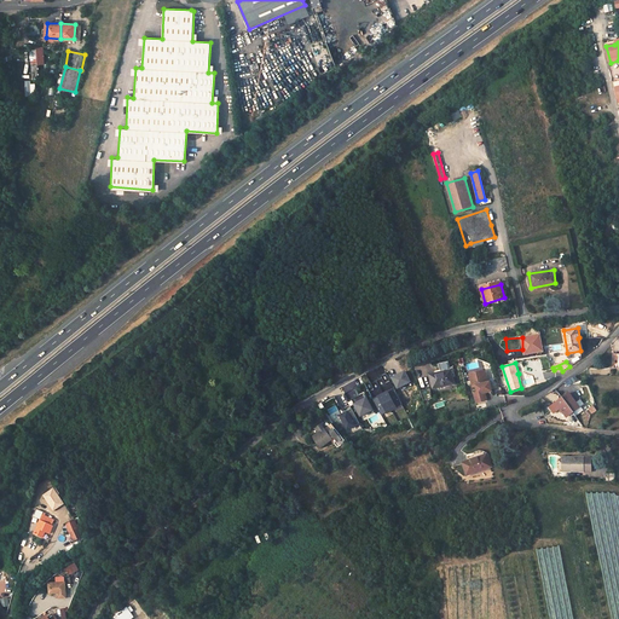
[(408,370),(393,377),(399,389),(414,382),(408,370)]
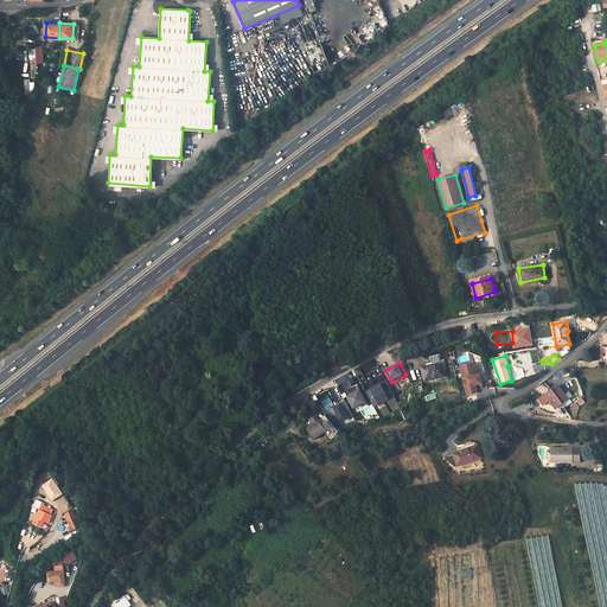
[(442,363),(422,368),(425,381),(446,376),(442,363)]
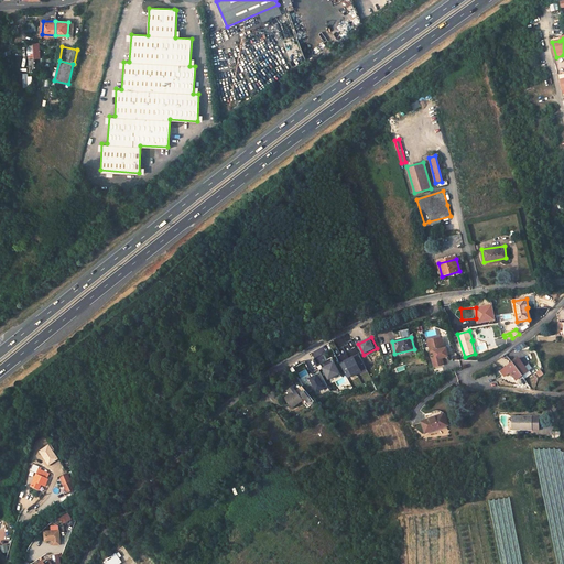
[(445,351),(443,344),(438,345),(437,339),(427,342),(431,353),(433,353),(435,358),(432,359),(434,368),(443,366),(442,359),(447,357),(446,351),(445,351)]
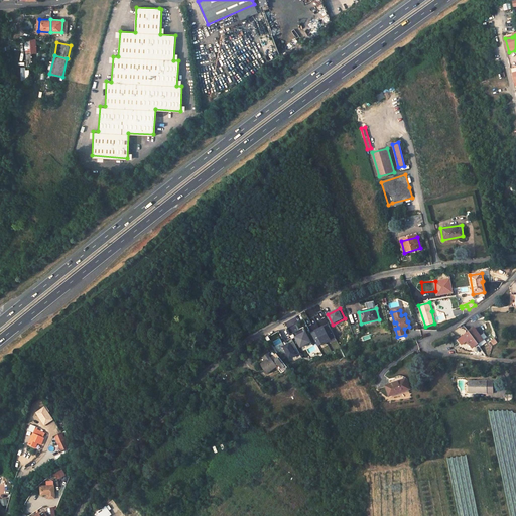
[(353,334),(361,333),(359,325),(350,326),(353,334)]
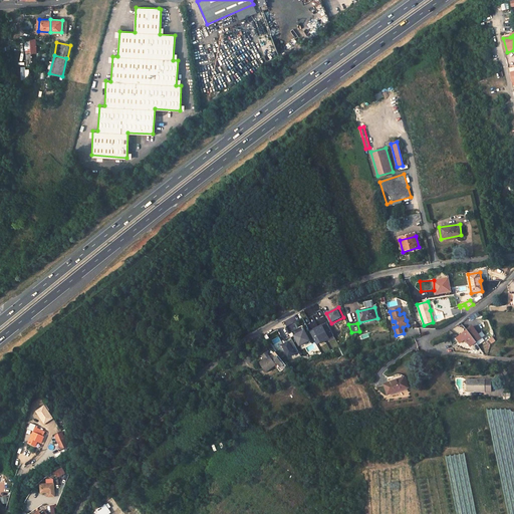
[(333,335),(327,324),(310,333),(316,344),(321,342),(322,343),(329,339),(329,338),(333,335)]
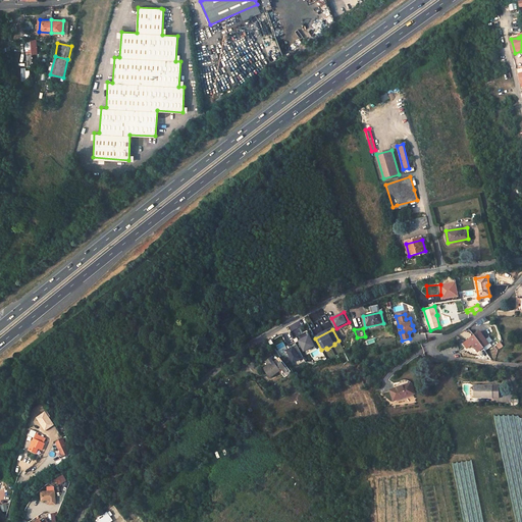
[(479,330),(469,338),(477,351),(476,351),(479,355),(483,352),(481,349),(489,344),(479,330)]
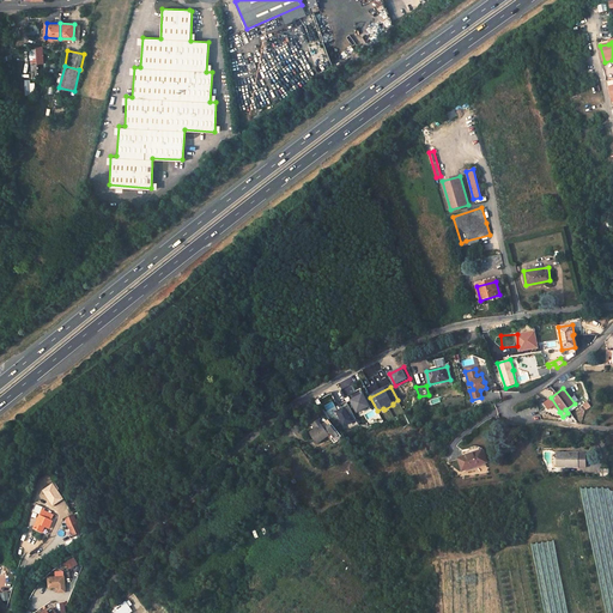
[(349,396),(357,413),(369,407),(360,390),(349,396)]
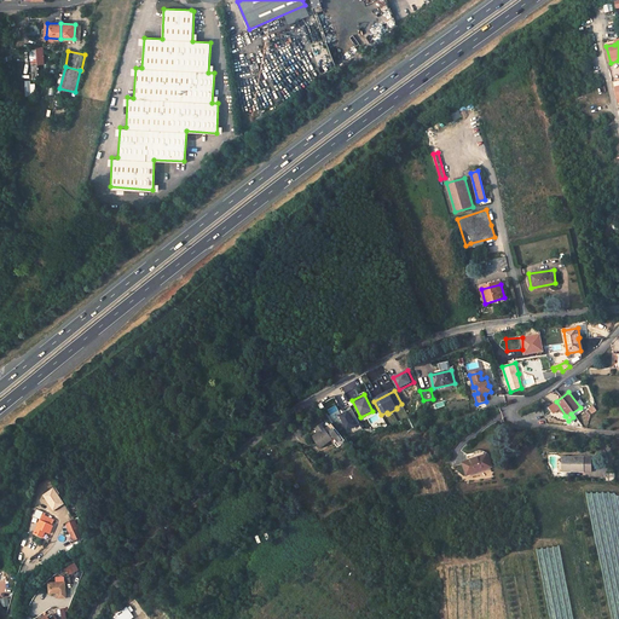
[(353,410),(341,416),(347,431),(359,424),(353,410)]
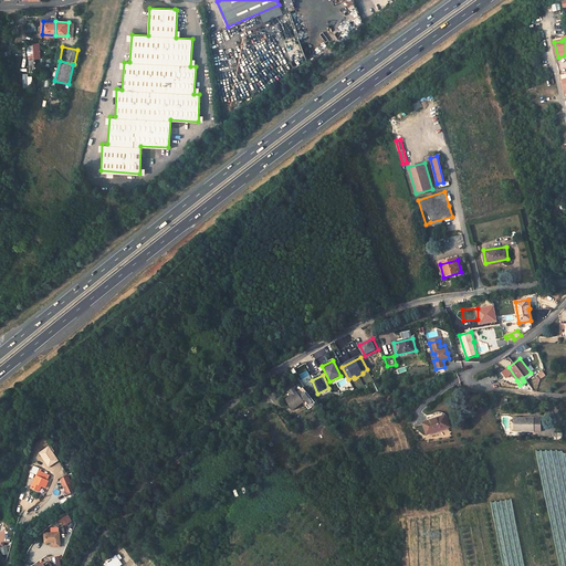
[(301,396),(307,390),(304,387),(297,392),(301,396)]
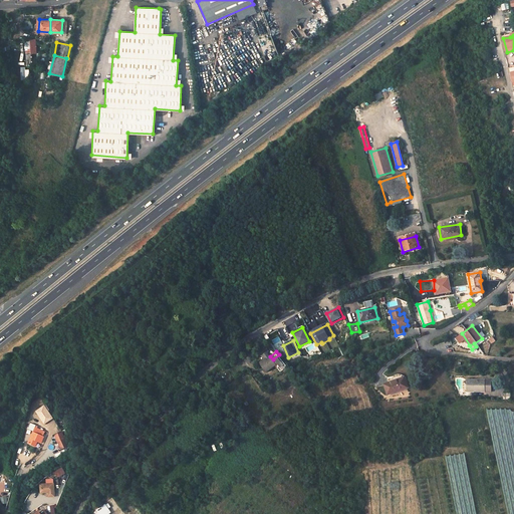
[(287,365),(279,354),(273,359),(270,356),(261,363),(267,371),(276,364),(281,370),(287,365)]
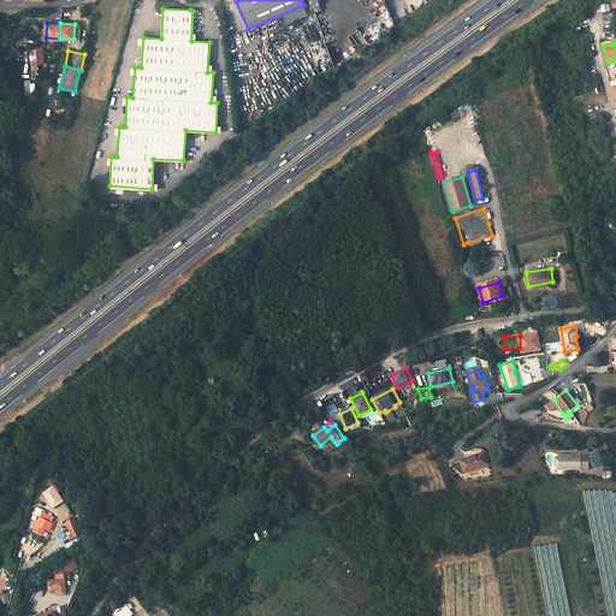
[(466,460),(461,461),(465,472),(489,465),(484,450),(480,449),(477,449),(473,449),(471,451),(465,452),(466,460)]
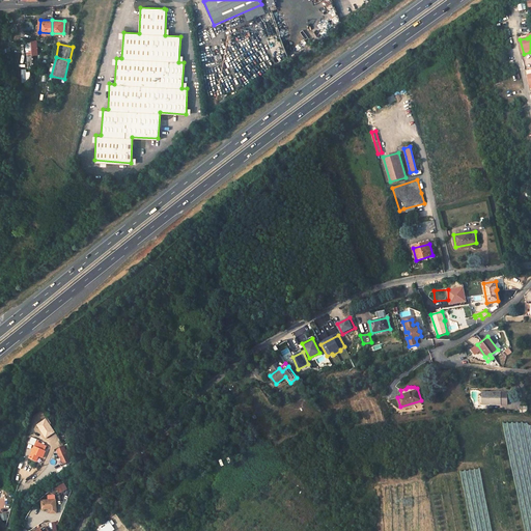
[(501,392),(482,392),(482,404),(501,404),(501,392)]
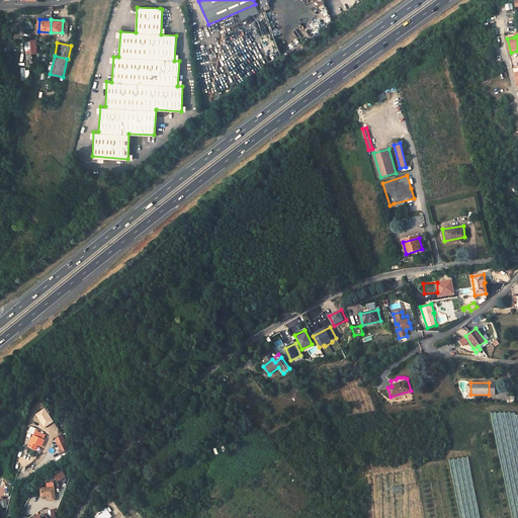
[(46,412),(38,416),(39,419),(42,417),(48,426),(52,423),(46,412)]
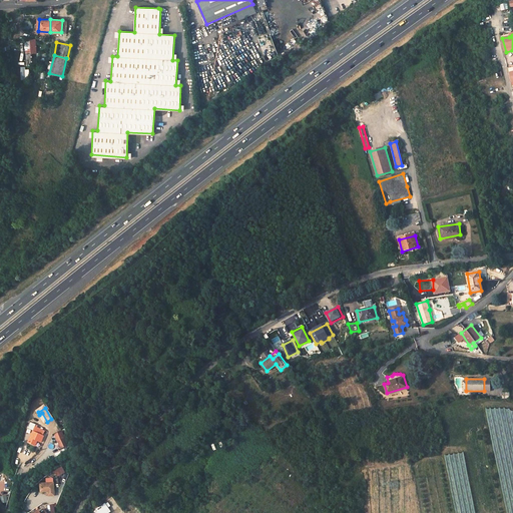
[(27,425),(34,429),(36,424),(29,420),(27,425)]
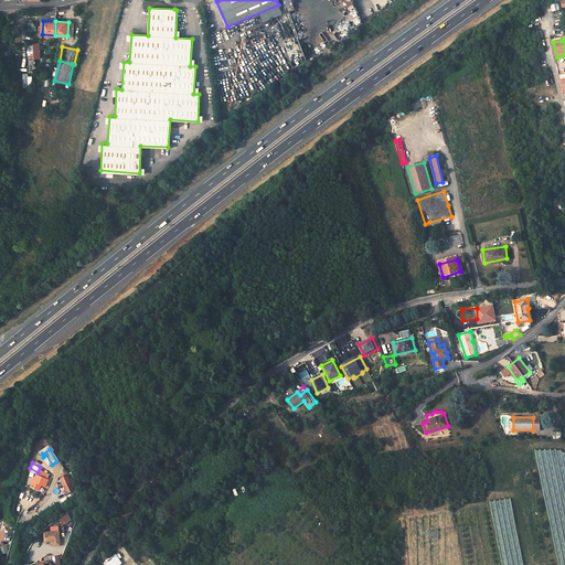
[(40,469),(40,470),(39,470),(31,488),(39,491),(41,484),(45,487),(49,480),(46,480),(49,475),(41,471),(41,469),(40,469)]
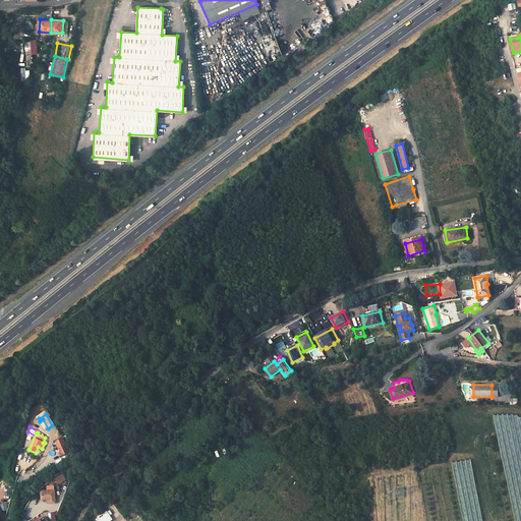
[(64,442),(57,444),(62,456),(68,453),(64,442)]
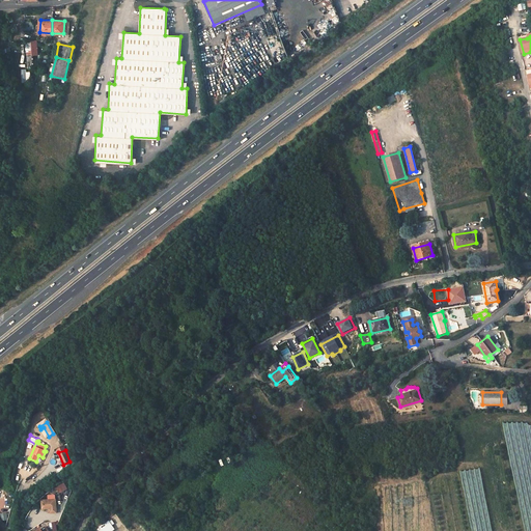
[(52,513),(56,512),(56,500),(53,500),(53,497),(49,497),(50,501),(43,501),(43,509),(51,509),(52,513)]
